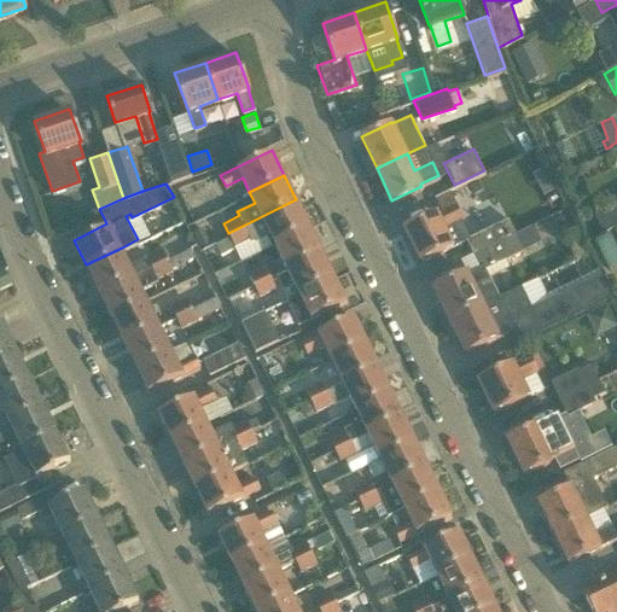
[(466,237),(469,234),(460,215),(454,203),(455,203),(448,187),(434,194),(442,209),(436,211),(405,227),(420,258),(466,237)]
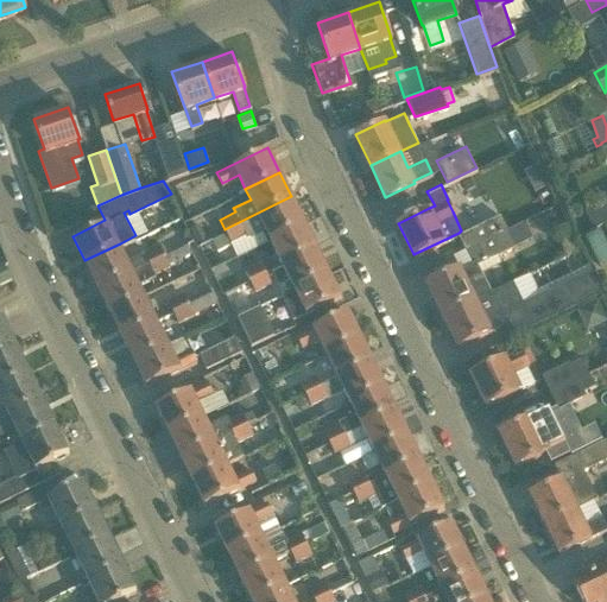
[(606,192),(593,200),(601,219),(606,215),(606,192)]
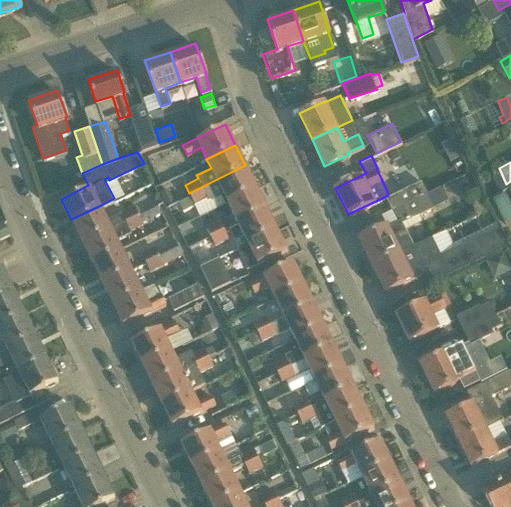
[(255,186),(245,165),(189,193),(193,202),(206,196),(208,199),(223,191),(227,200),(255,186)]
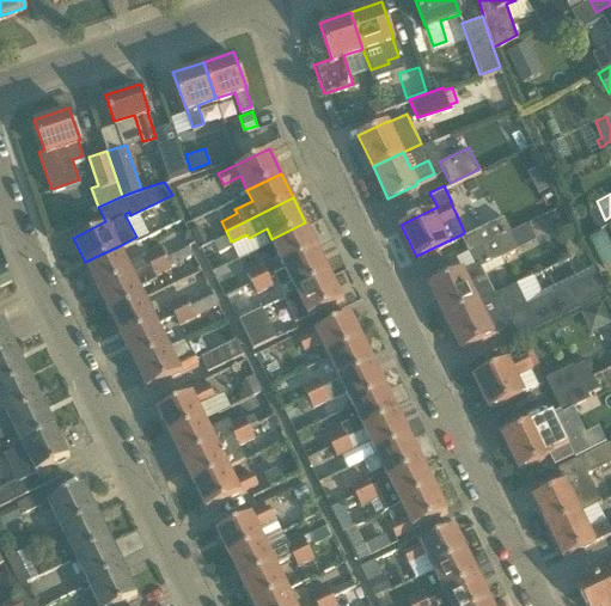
[(464,232),(462,234),(468,249),(509,228),(502,214),(464,232)]
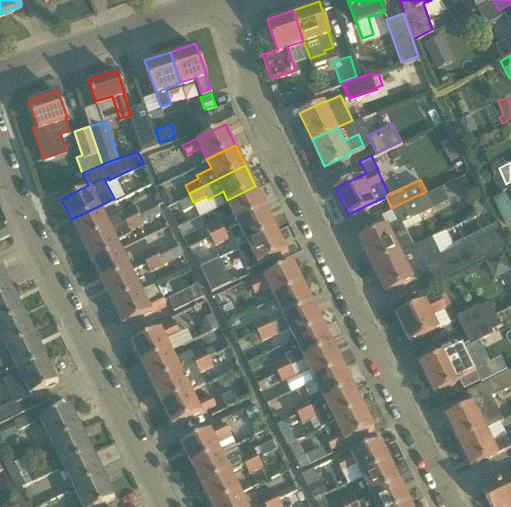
[(444,199),(437,185),(426,191),(391,208),(397,219),(398,222),(401,220),(444,199)]
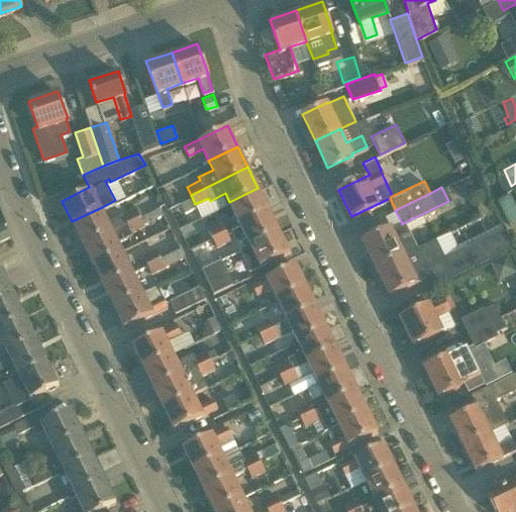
[(269,209),(258,188),(229,202),(239,223),(269,209)]
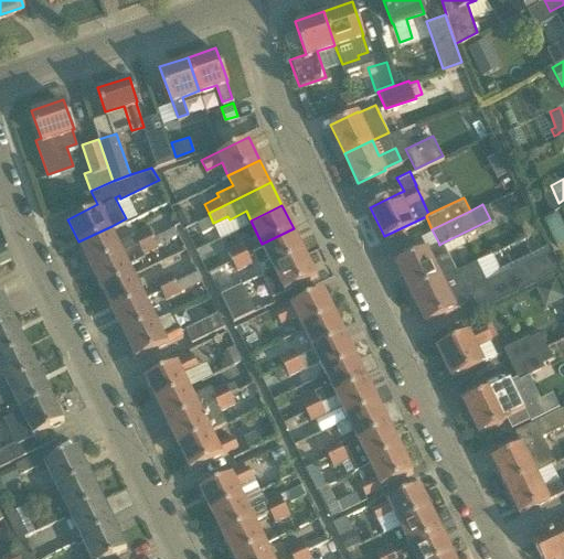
[(91,265),(102,288),(134,271),(128,260),(144,254),(142,251),(157,245),(156,243),(178,232),(173,224),(153,234),(138,242),(121,249),(91,265)]
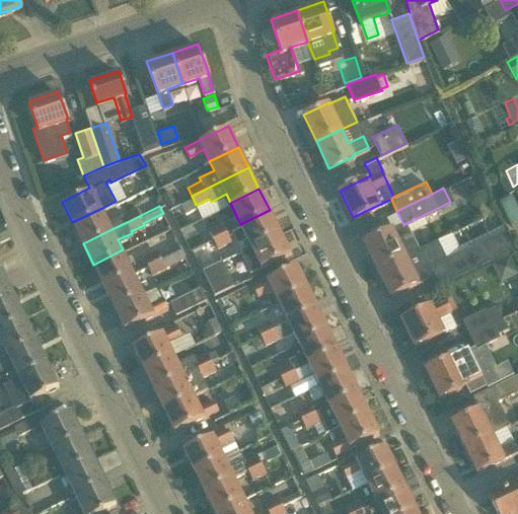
[(123,213),(122,213),(127,222),(141,215),(137,206),(123,213)]
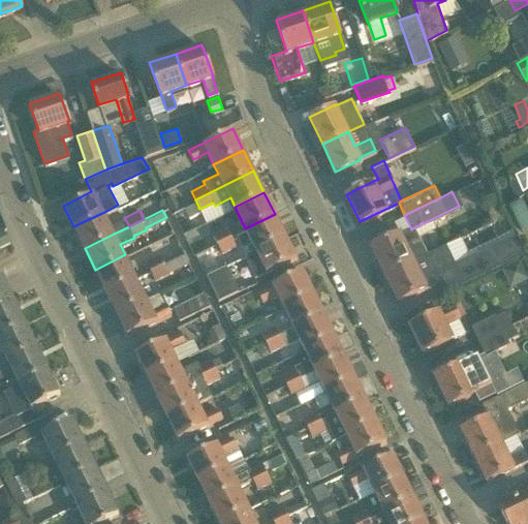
[(85,248),(114,234),(111,224),(104,212),(73,226),(85,248)]
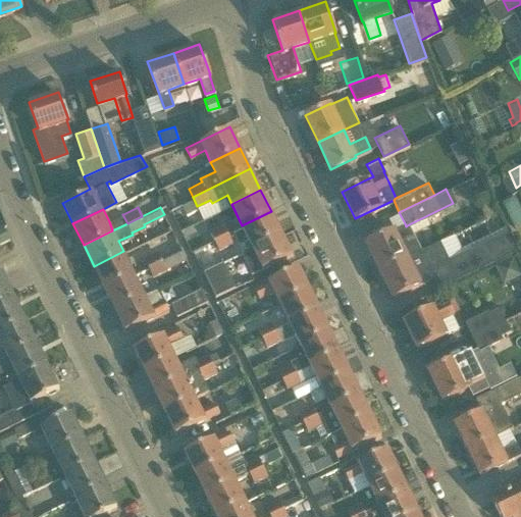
[(281,231),(271,211),(242,225),(252,246),(281,231)]
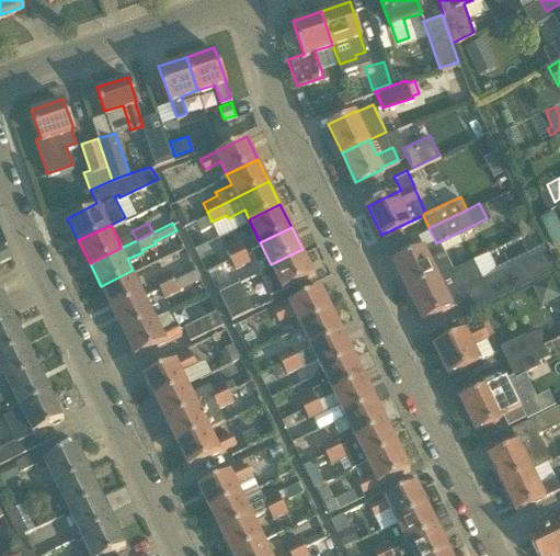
[(225,246),(230,258),(246,250),(239,238),(225,246)]
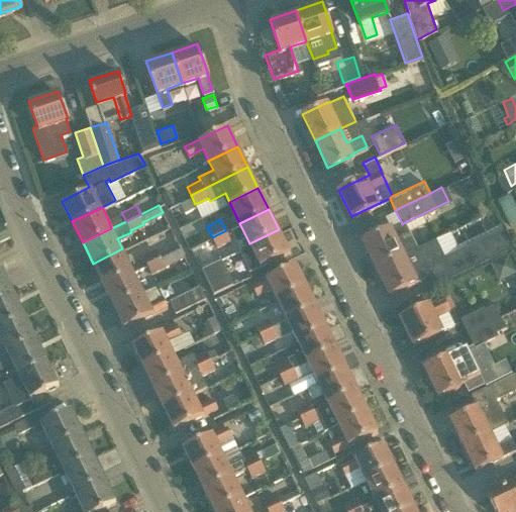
[(363,239),(376,267),(416,246),(405,222),(402,224),(401,221),(389,226),(363,239)]
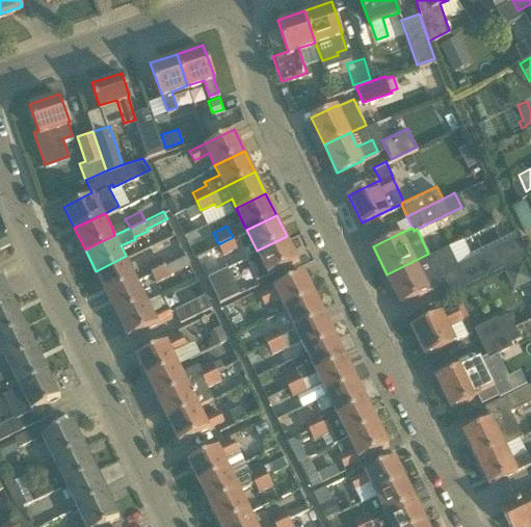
[(3,229),(0,230),(0,245),(9,240),(3,229)]
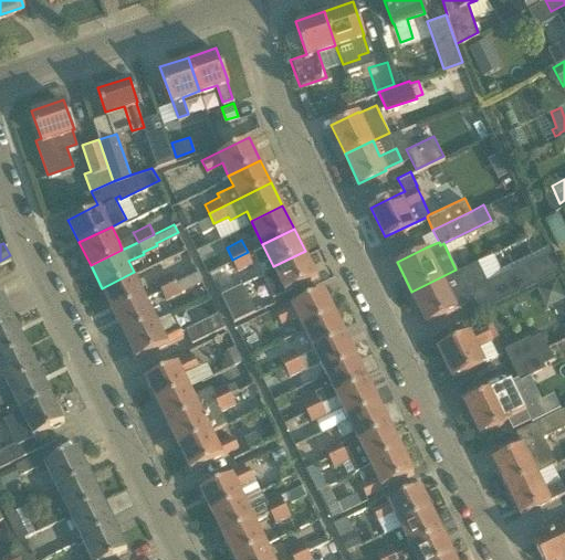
[(477,260),(456,270),(411,292),(426,320),(454,306),(470,299),(475,310),(561,270),(550,249),(485,280),(477,260)]
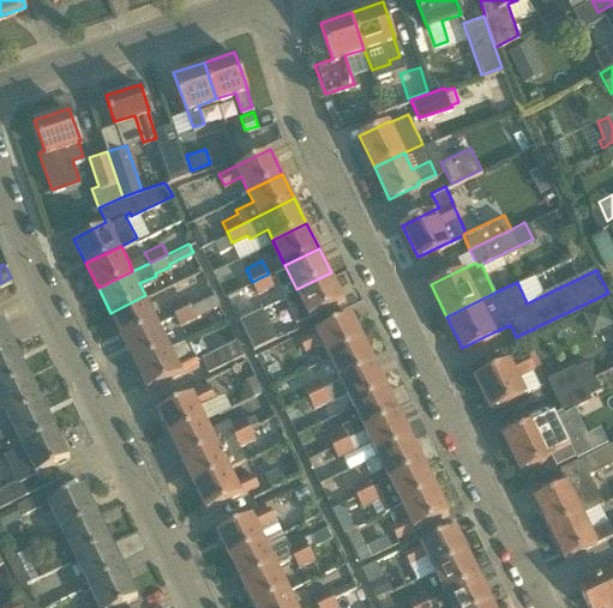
[(343,298),(331,272),(296,289),(283,296),(295,321),(343,298)]
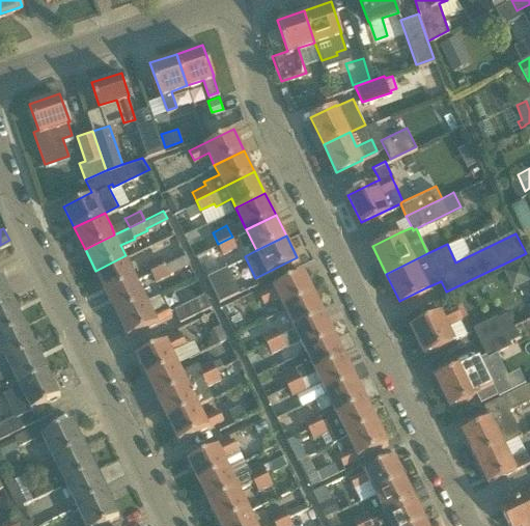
[(232,237),(218,244),(222,252),(236,245),(232,237)]
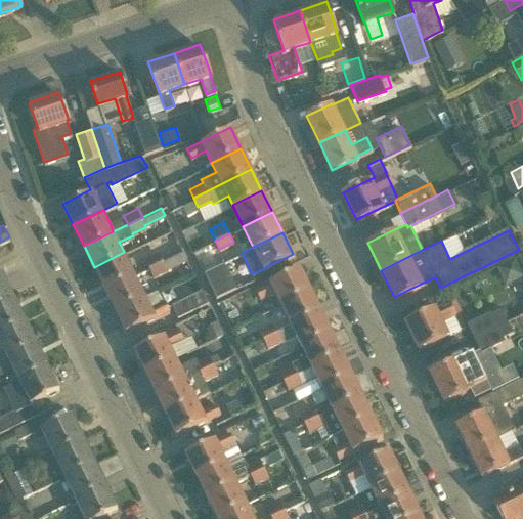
[(147,266),(162,259),(158,249),(143,257),(147,266)]
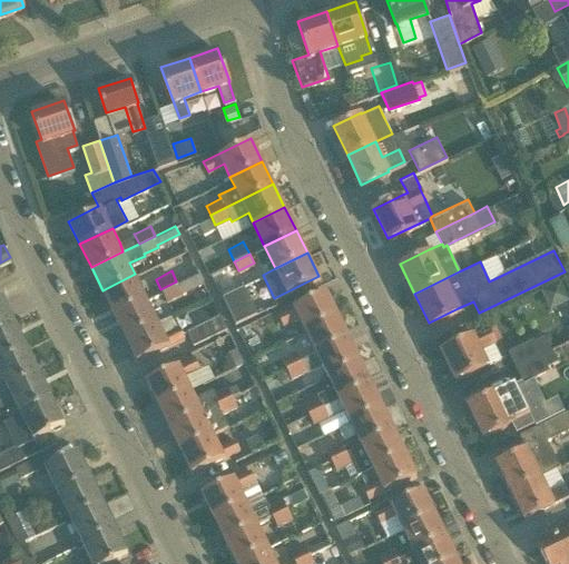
[(182,290),(204,280),(199,270),(176,282),(160,289),(166,299),(182,292),(182,290)]
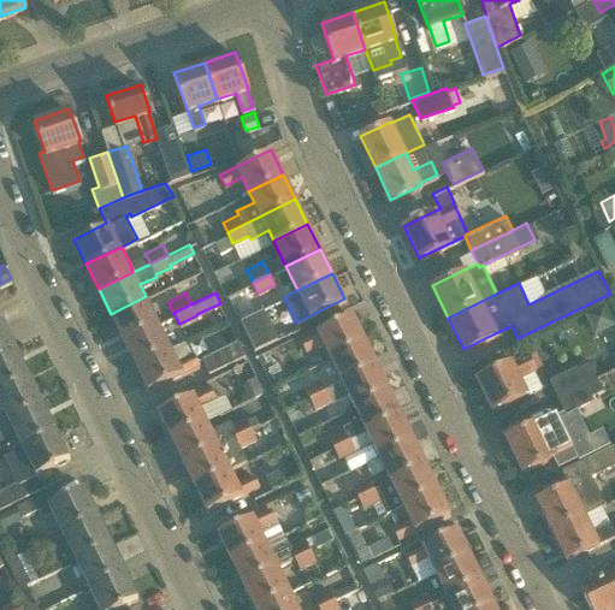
[(158,321),(146,296),(111,314),(123,338),(158,321)]
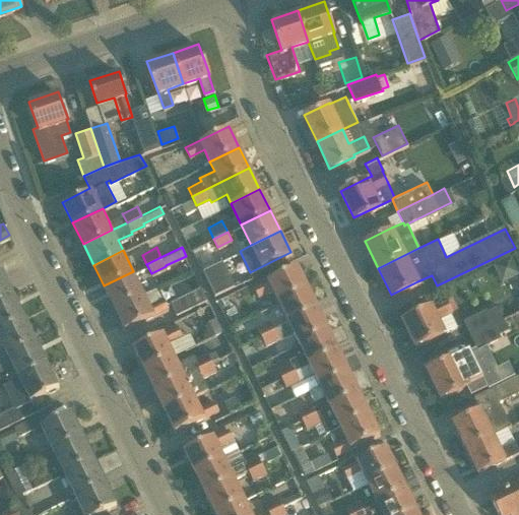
[(234,283),(221,258),(201,268),(214,294),(234,283)]
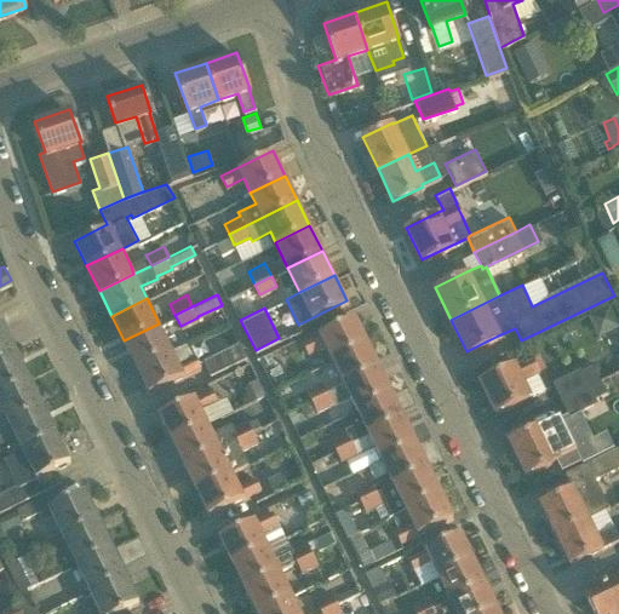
[(325,344),(331,357),(366,340),(354,315),(302,340),(307,351),(325,344)]
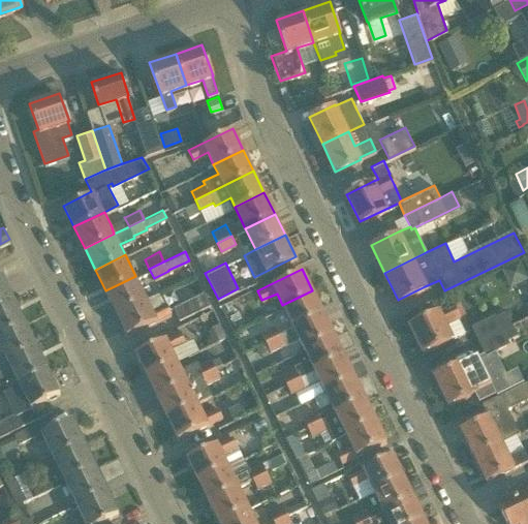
[(0,304),(12,298),(1,275),(0,275),(0,304)]
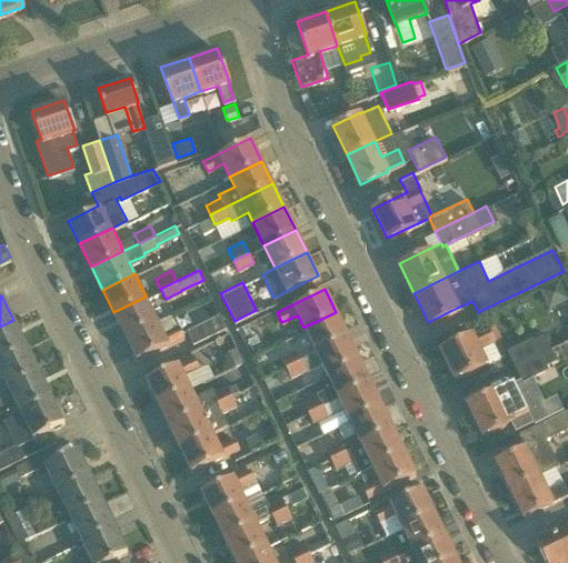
[(113,312),(125,335),(157,320),(146,297),(113,312)]
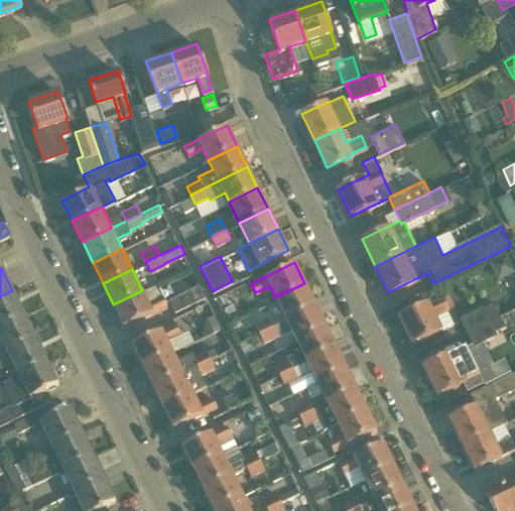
[(174,310),(206,296),(200,283),(168,298),(174,310)]
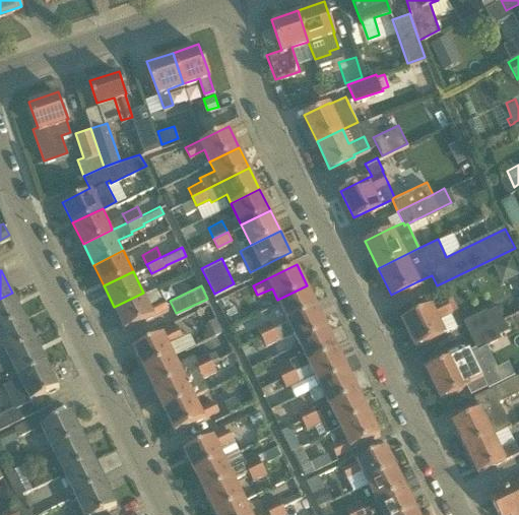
[(307,285),(277,300),(287,321),(317,307),(307,285)]
